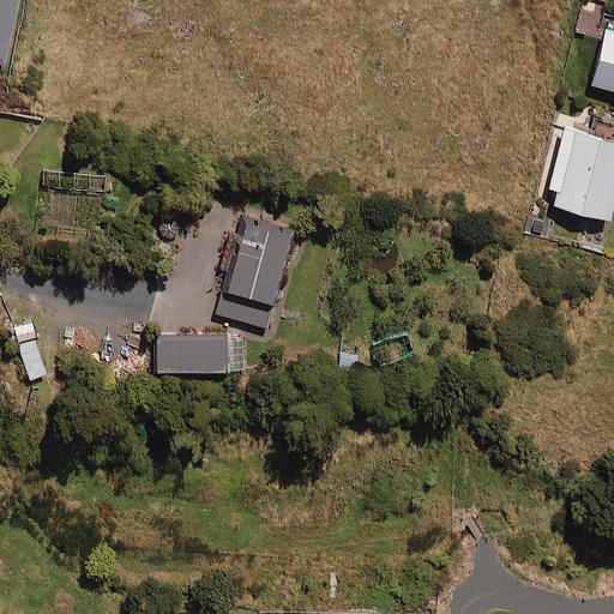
[(0,0),(0,62),(6,64),(19,0),(0,0)]
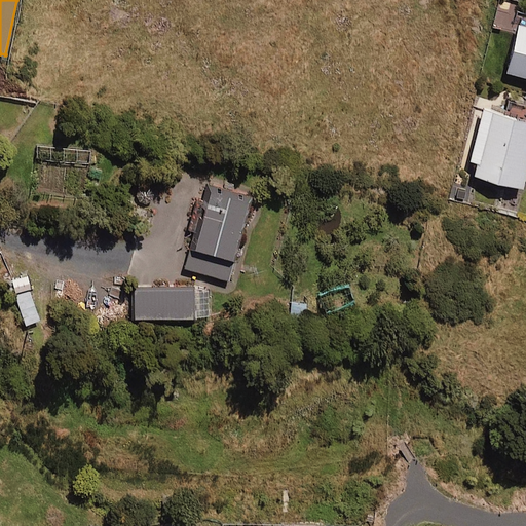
[(525,28),(520,27),(509,76),(525,80),(525,28)]
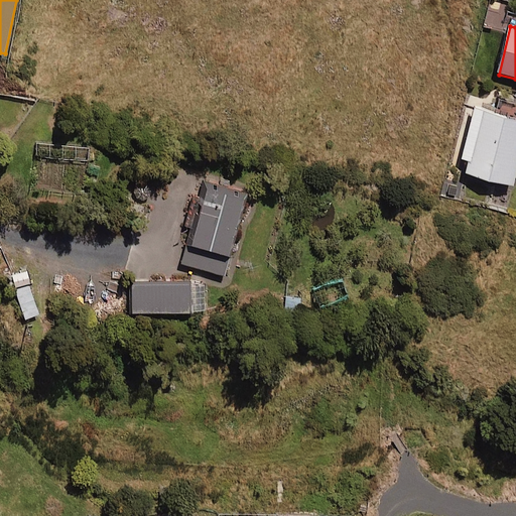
[(515,178),(515,120),(476,110),(464,158),(471,160),(467,173),(514,185),(515,178)]
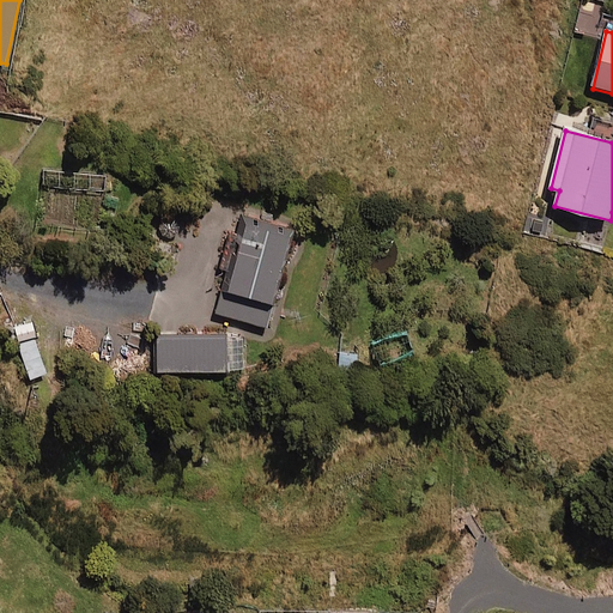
[(293,230),(244,216),(218,314),(267,327),(293,230)]
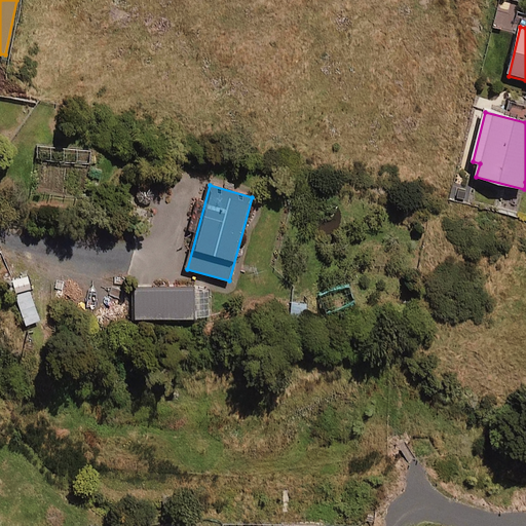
[(210,317),(209,287),(136,289),(137,320),(210,317)]
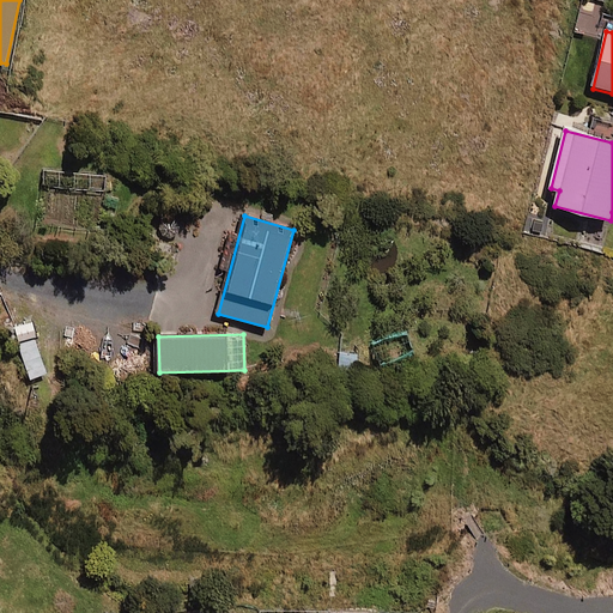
[(416,356),(408,335),(376,346),(383,366),(416,356)]
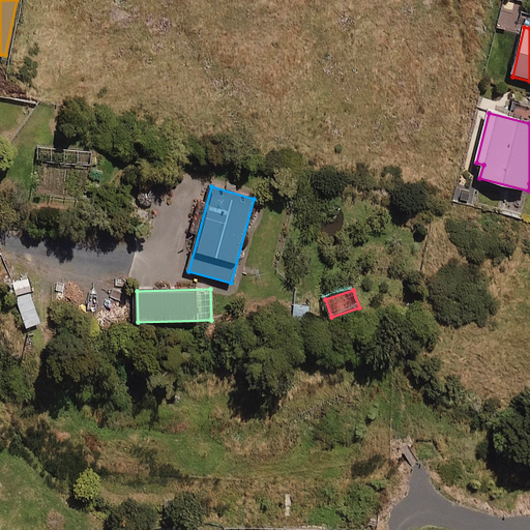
[(312,305),(294,305),(293,324),(311,325),(312,305)]
